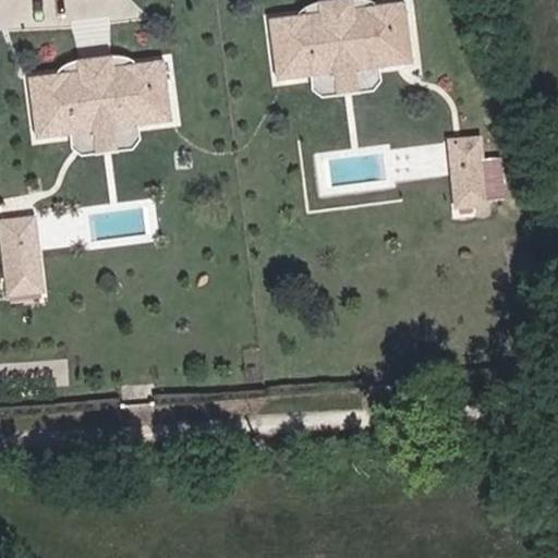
[(0,0),(0,21),(20,23),(21,0),(0,0)]
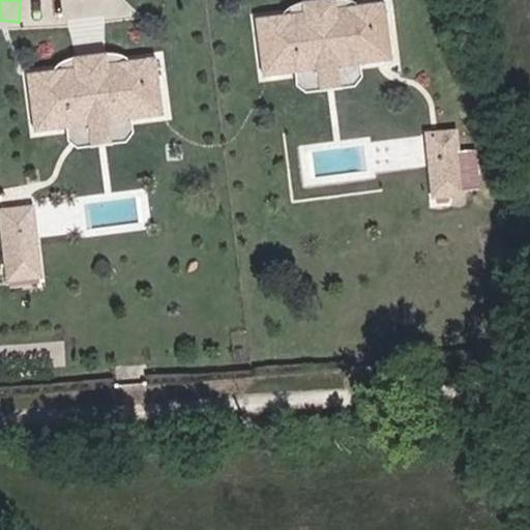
[(359,6),(357,4),(354,2),(349,0),(324,0),(303,2),(300,3),(295,4),(291,7),(287,10),(283,17),(359,6)]
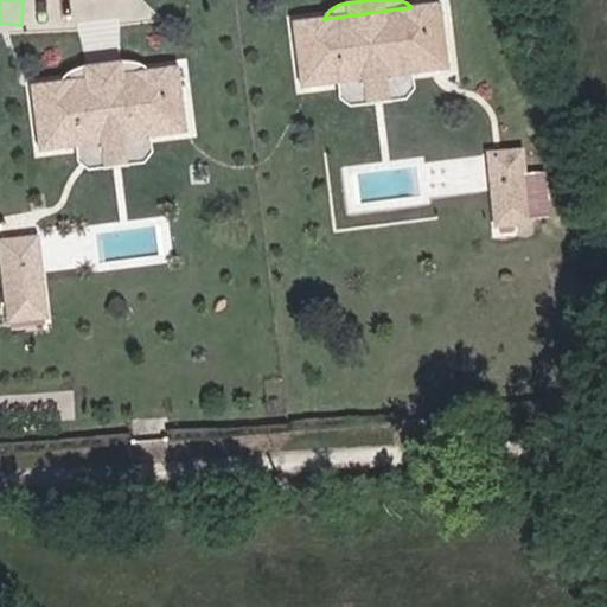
[(447,68),(439,4),(411,7),(324,19),(294,23),(302,87),(338,82),(413,72),(447,68)]
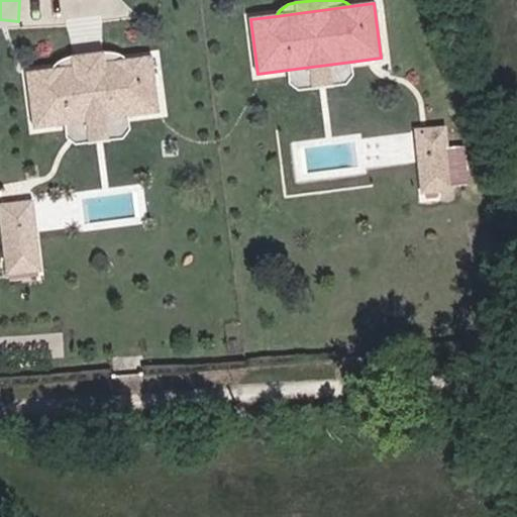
[(127,61),(125,59),(123,58),(118,55),(113,54),(108,54),(104,54),(74,58),(70,58),(66,60),(61,62),(57,65),(53,70),(127,61)]
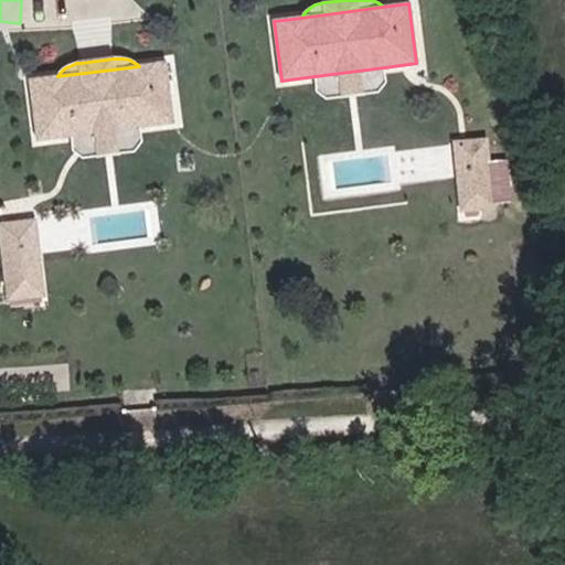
[(173,123),(166,63),(139,66),(57,76),(31,81),(39,140),(72,136),(106,131),(173,123)]
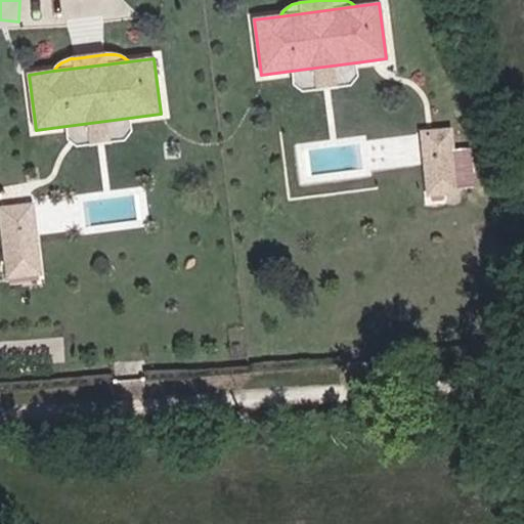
[(351,85),(358,76),(356,62),(292,71),(293,84),(302,91),(336,87),(351,85)]
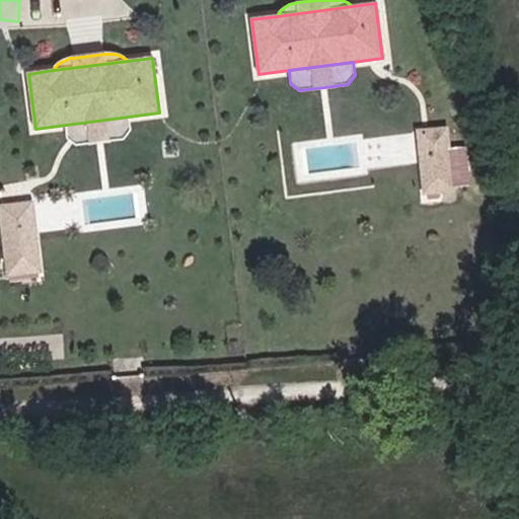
[(123,139),(130,130),(129,117),(97,121),(66,125),(67,137),(76,144),(105,141),(123,139)]
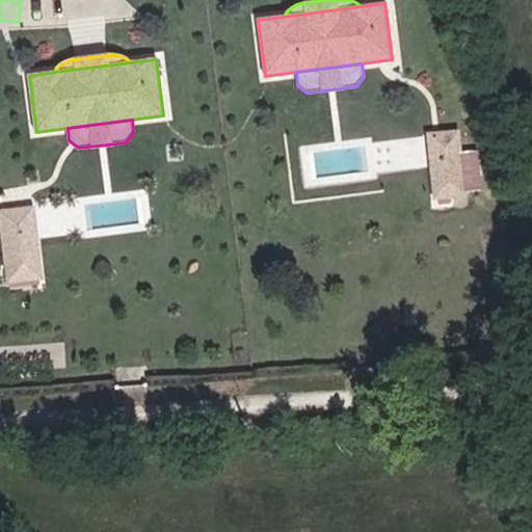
[(463,163),(461,132),(446,133),(447,164),(463,163)]
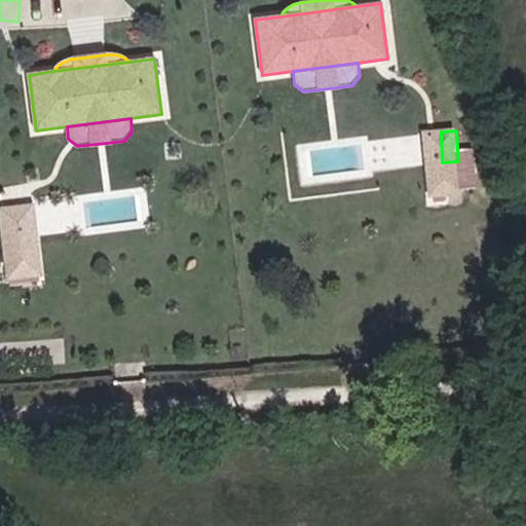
[(442,162),(441,132),(425,133),(427,163),(442,162)]
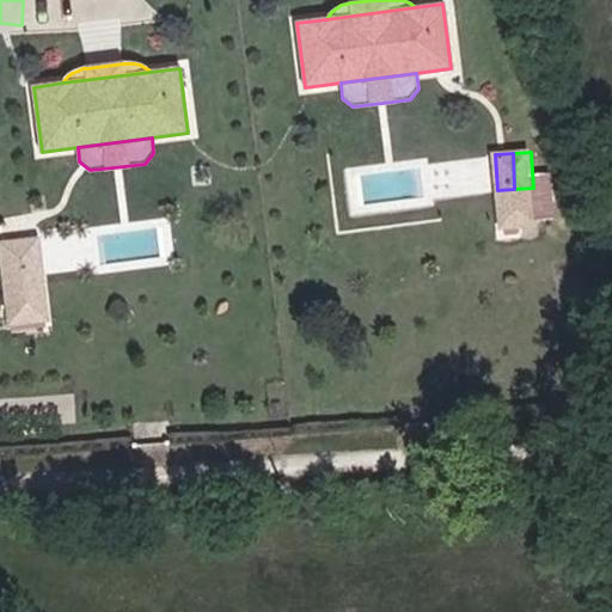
[(41,237),(0,242),(0,268),(8,330),(53,325),(41,237)]
